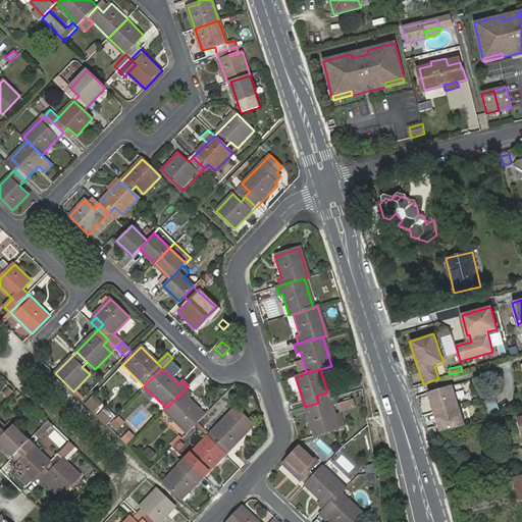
[(451,385),(428,393),(434,412),(457,406),(451,385)]
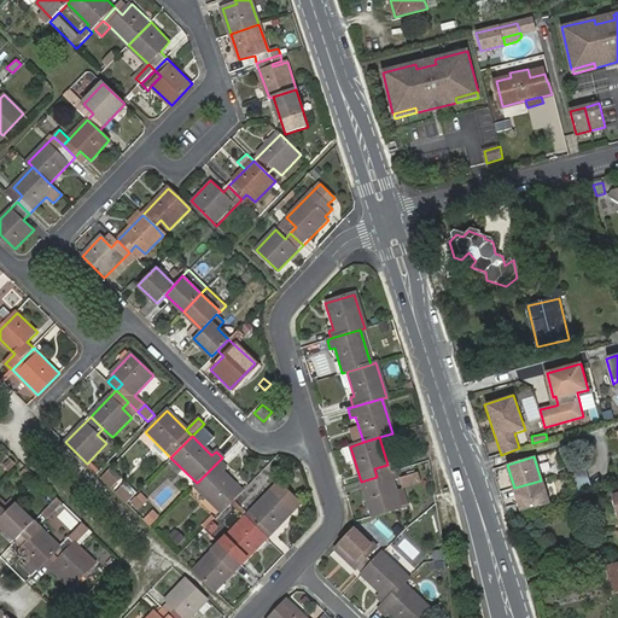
[(9,472),(16,465),(10,460),(3,467),(9,472)]
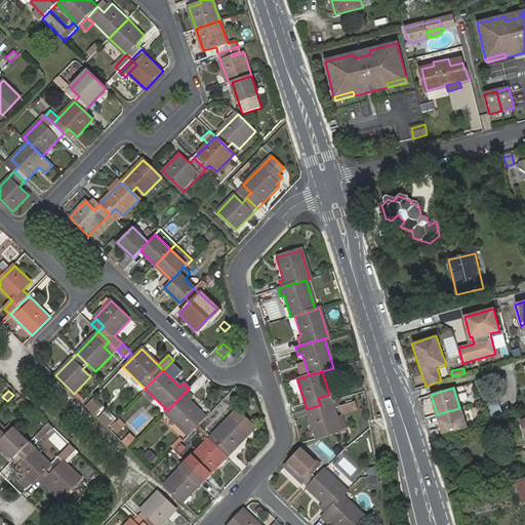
[(167,410),(164,413),(186,435),(204,417),(188,401),(191,397),(186,392),(167,410)]
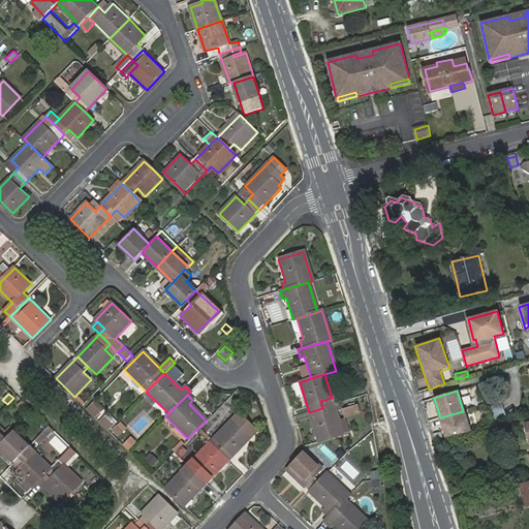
[(100,414),(91,404),(87,409),(96,419),(100,414)]
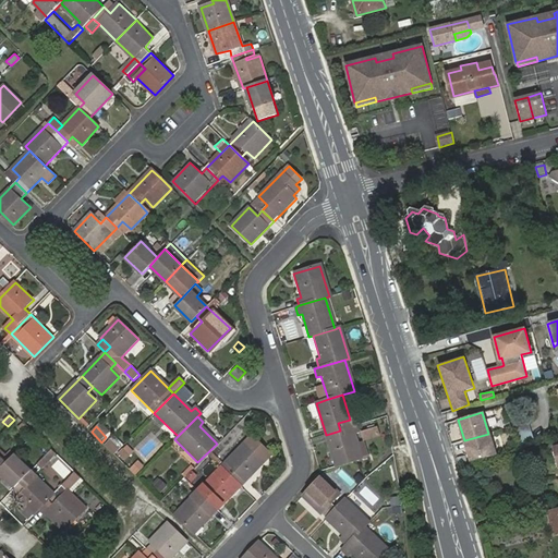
[(524,441),(534,437),(530,426),(519,431),(524,441)]
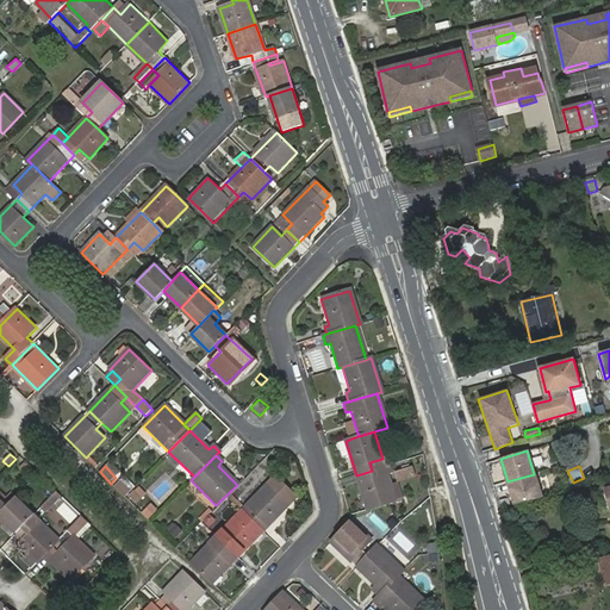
[(372,471),(356,475),(367,510),(396,502),(387,474),(374,478),(372,471)]
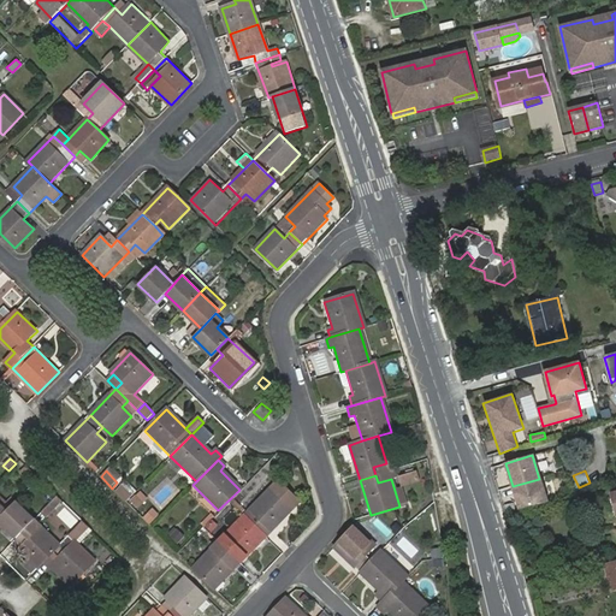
[(539,479),(513,486),(520,509),(548,502),(539,479)]
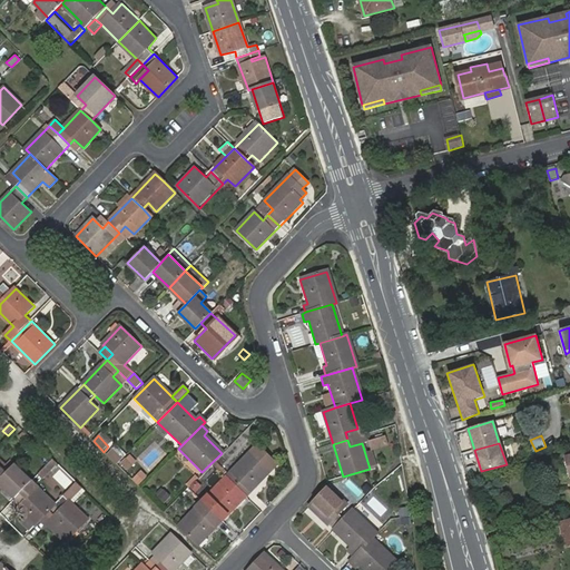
[(225,477),(245,497),(276,464),(256,445),(225,477)]
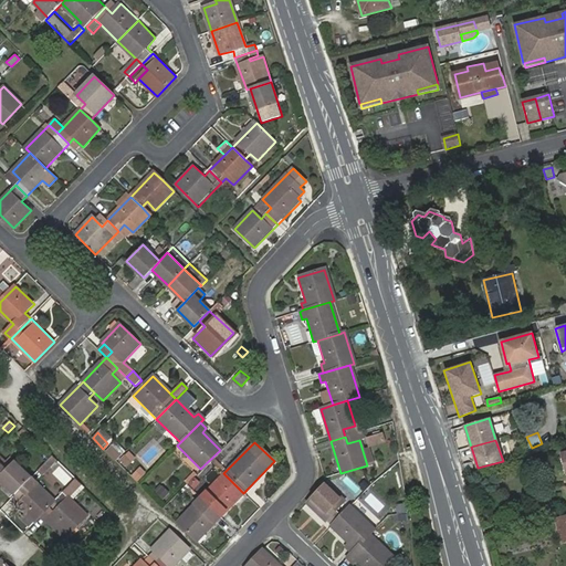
[(109,447),(105,451),(112,458),(117,453),(109,447)]
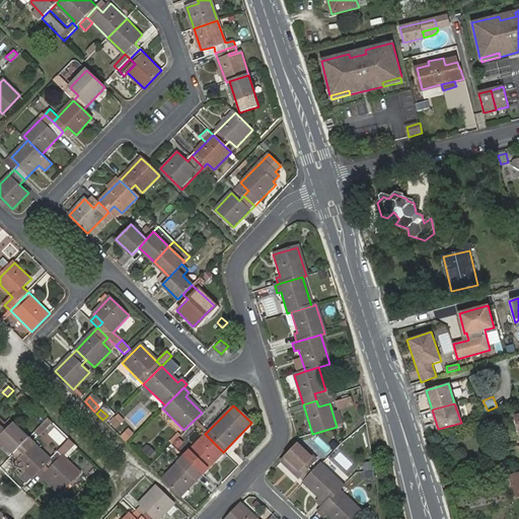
[(121,425),(114,418),(109,423),(116,430),(121,425)]
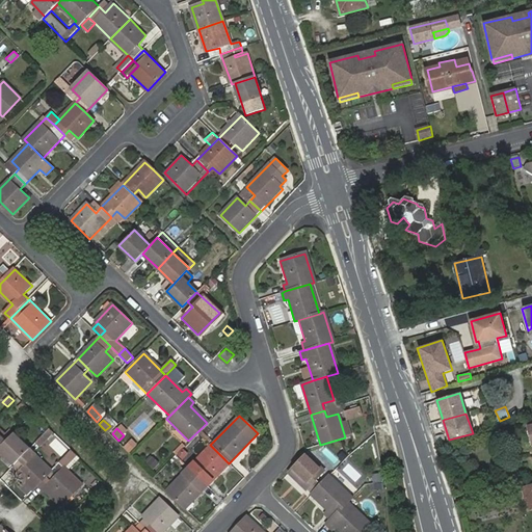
[(47,442),(53,434),(50,430),(43,437),(47,442)]
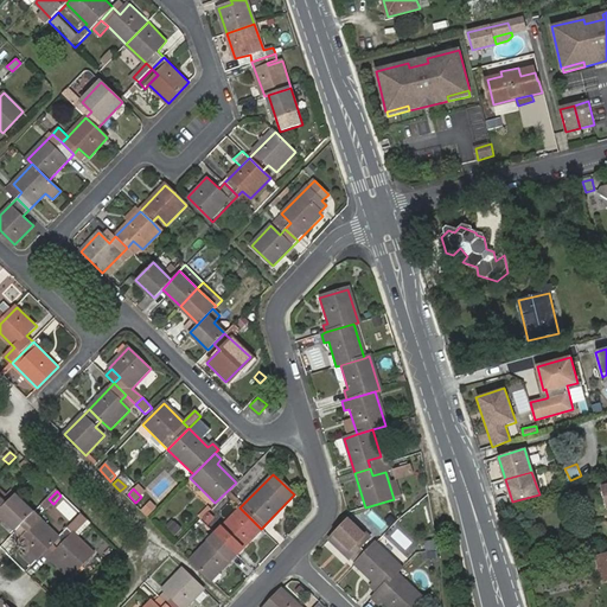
[(0,511),(0,516),(17,532),(21,526),(34,513),(16,496),(6,505),(0,511)]
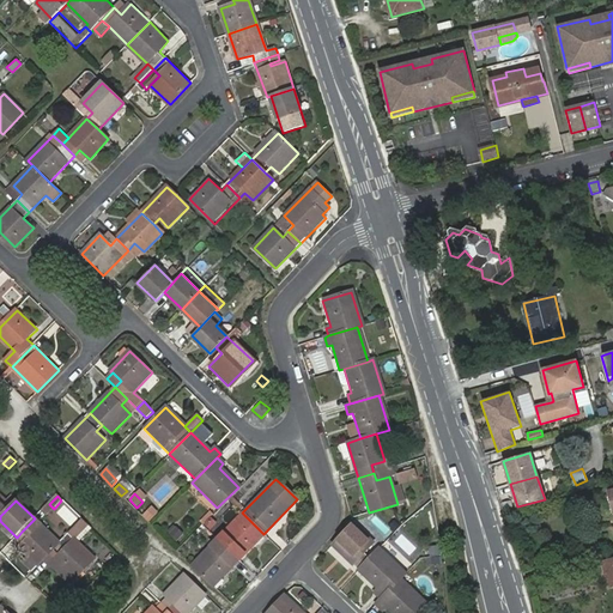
[(217,539),(238,560),(263,534),(242,513),(217,539)]
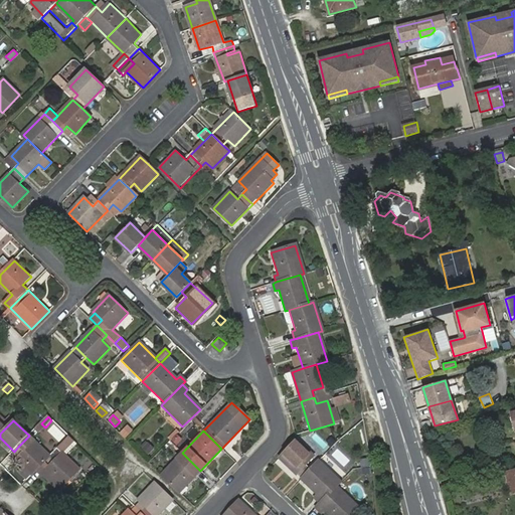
[(15,460),(32,477),(40,468),(50,458),(29,436),(18,447),(23,452),(15,460)]
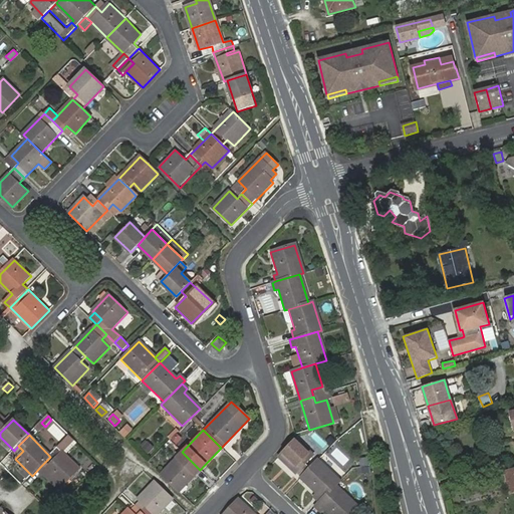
[(62,454),(75,442),(70,437),(58,450),(62,454)]
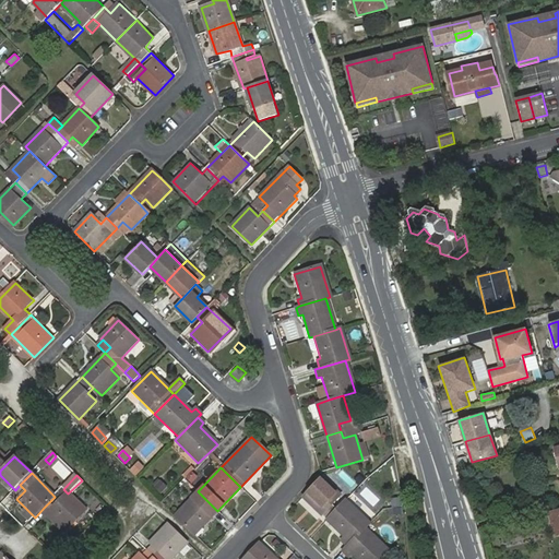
[(340,494),(321,476),(302,496),(326,519),(336,508),(331,502),(340,494)]
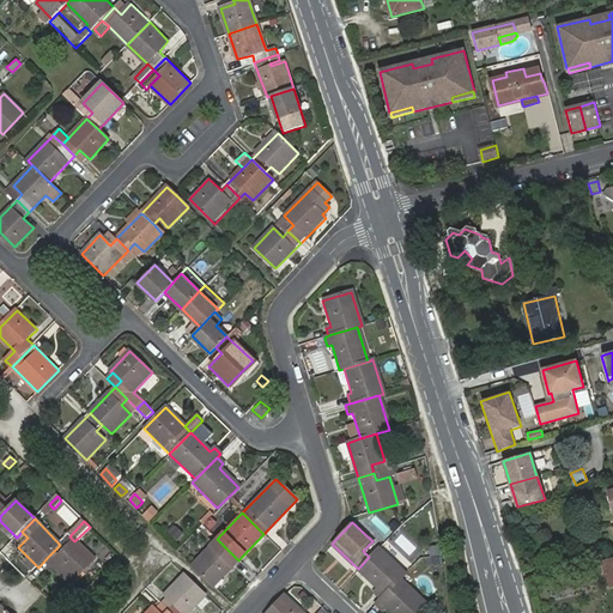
[(175,528),(168,535),(176,542),(183,535),(175,528)]
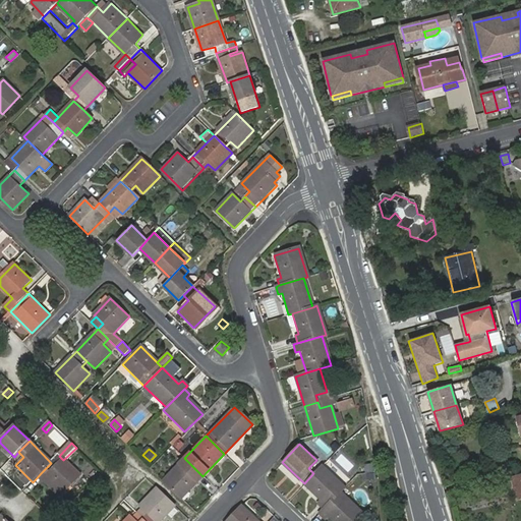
[(10,460),(15,465),(23,457),(18,452),(14,457),(10,460)]
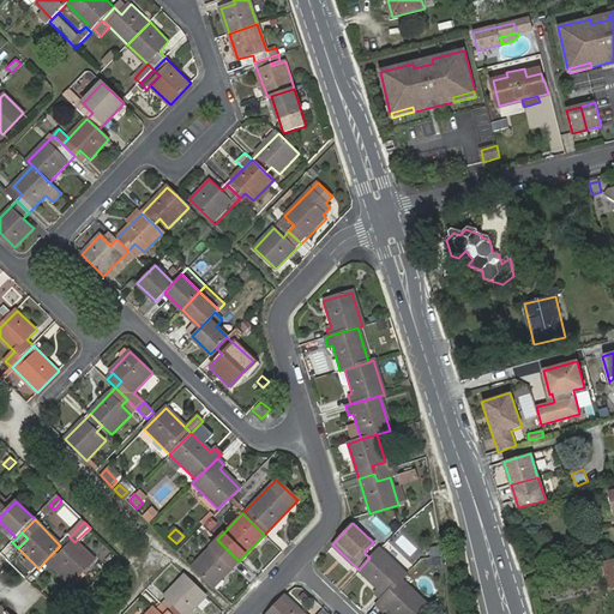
[(96,563),(70,537),(60,546),(48,558),(74,583),(96,563)]
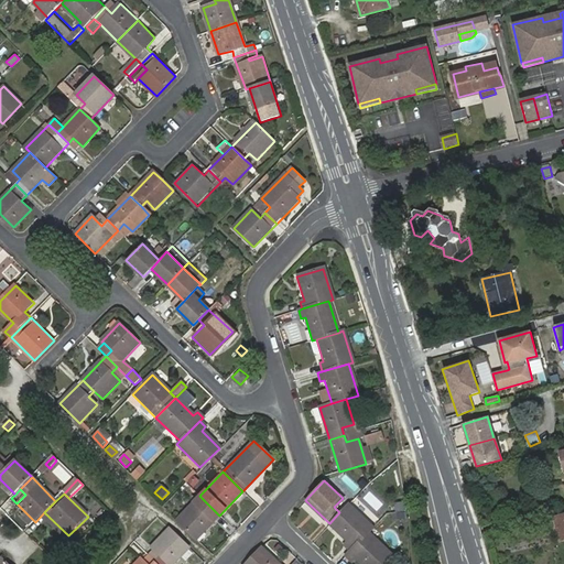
[(175,520),(195,540),(219,516),(199,496),(175,520)]
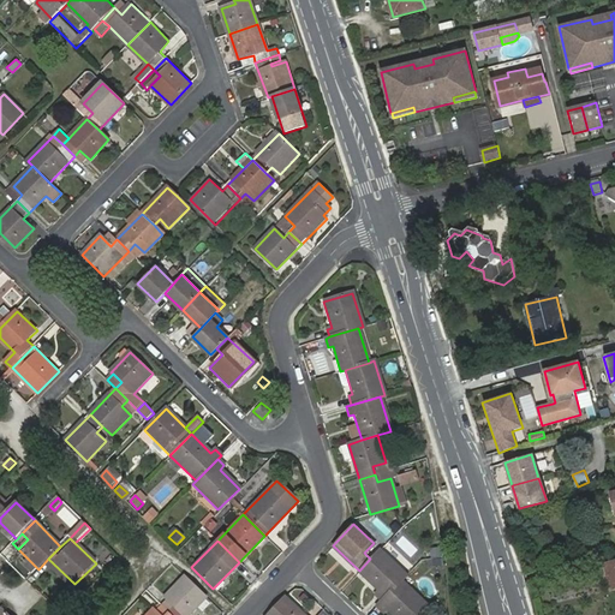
[(401,580),(407,574),(380,549),(370,559),(359,571),(380,591),(376,595),(382,601),(401,580)]
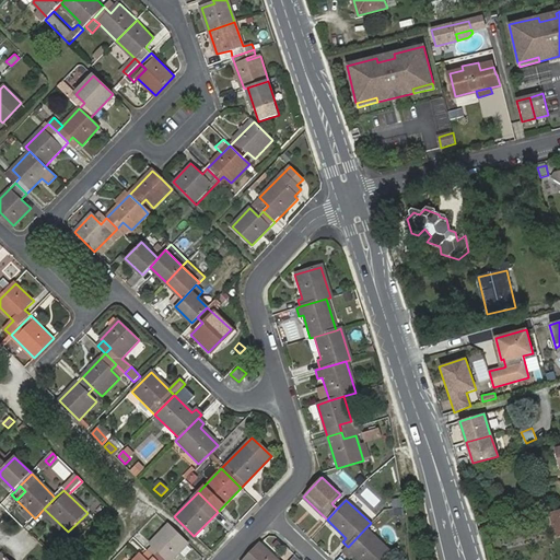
[(152,558),(154,559),(171,559),(187,544),(166,525),(149,544),(158,551),(152,558)]
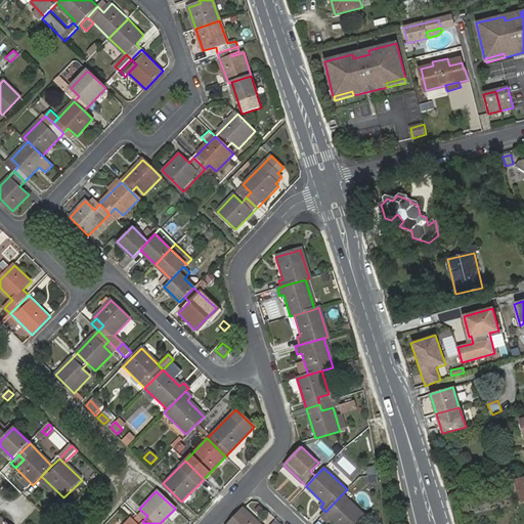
[(325,512),(321,516),(326,521),(330,518),(336,523),(355,523),(364,515),(342,494),(325,512)]
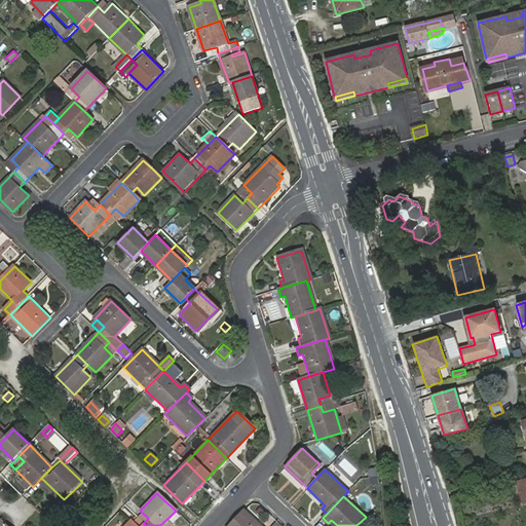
[(259,525),(243,511),(228,525),(259,525)]
